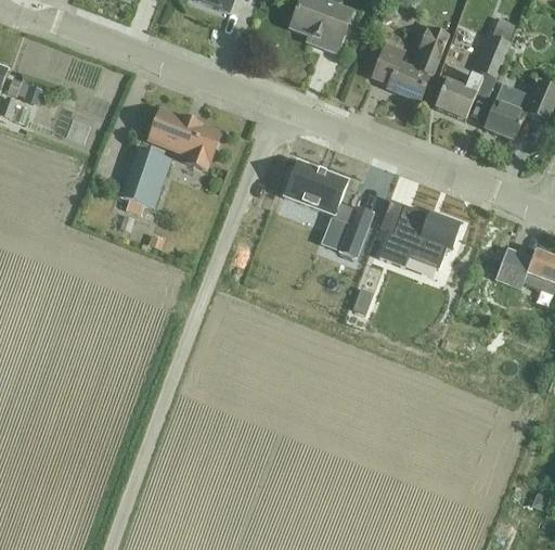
[(199,0),(229,11),(232,0),(199,0)]
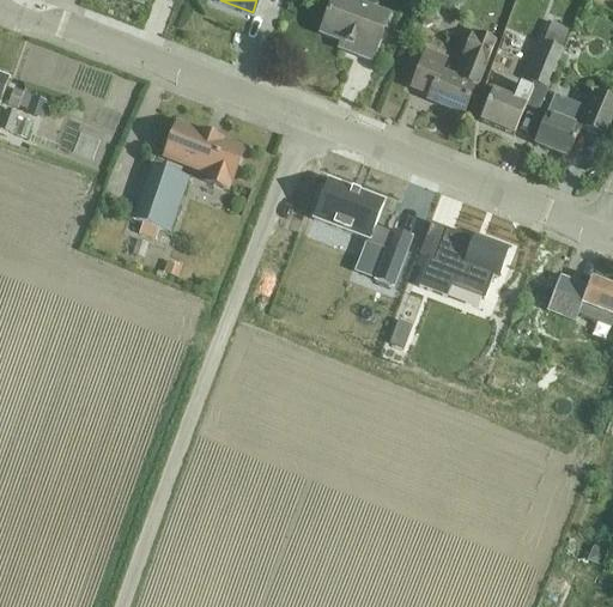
[(389,7),(369,0),(332,0),(322,26),(358,40),(356,48),(372,54),(389,7)]
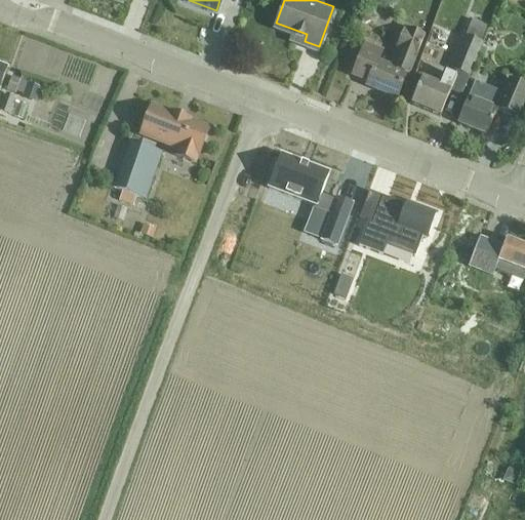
[(361,9),(359,14),(361,18),(365,20),(369,17),(371,13),(369,9),(365,7),(361,9)]
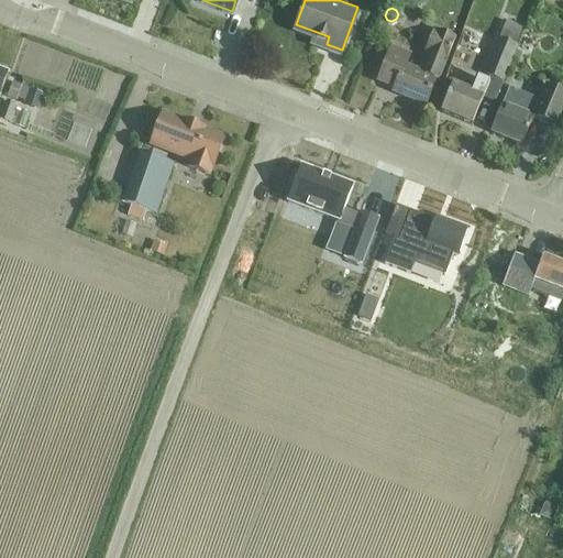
[(452,79),(441,107),(471,119),(481,94),(494,99),(503,76),(525,24),(506,15),(484,68),(482,74),(474,72),(468,86),(452,79)]
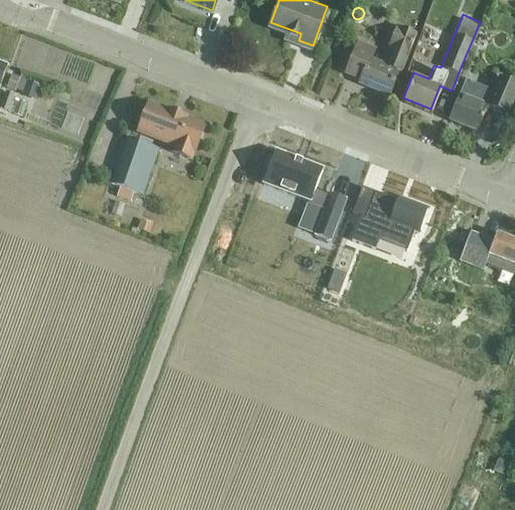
[(396,67),(400,69),(415,30),(399,23),(398,25),(395,24),(387,43),(390,45),(384,62),(366,55),(370,45),(355,39),(344,66),(360,73),(358,79),(387,91),(396,67)]
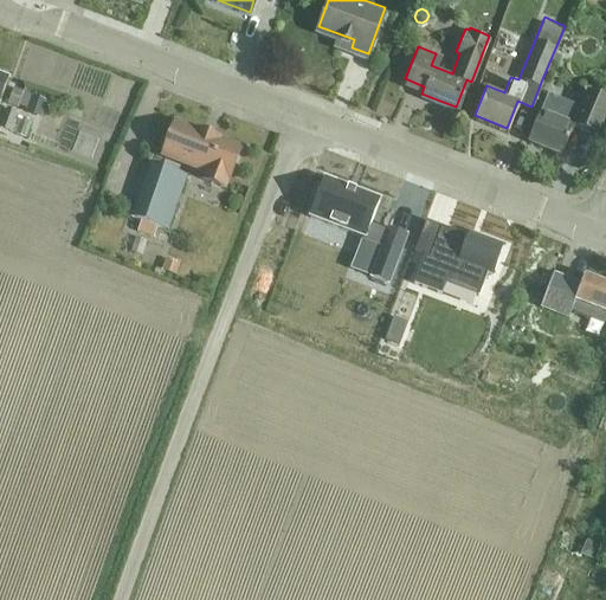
[(485,64),(481,75),(488,78),(494,63),(489,62),(488,65),(485,64)]
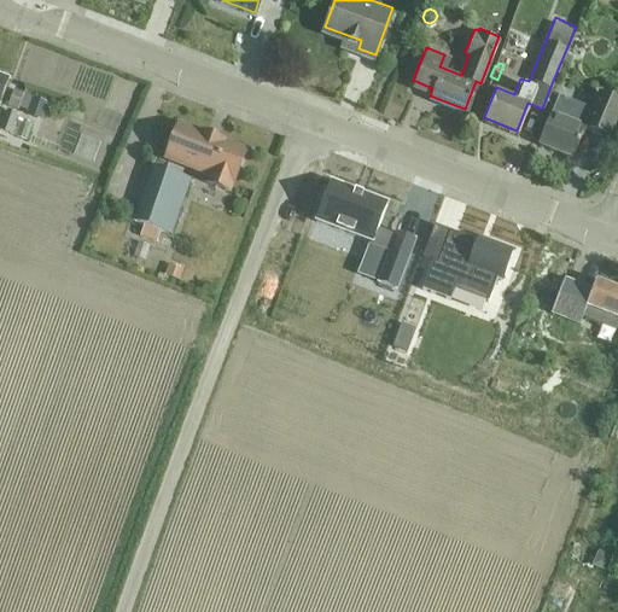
[(617,94),(601,87),(600,89),(583,82),(569,117),(553,111),(540,140),(573,155),(586,124),(610,135),(617,116),(617,94)]
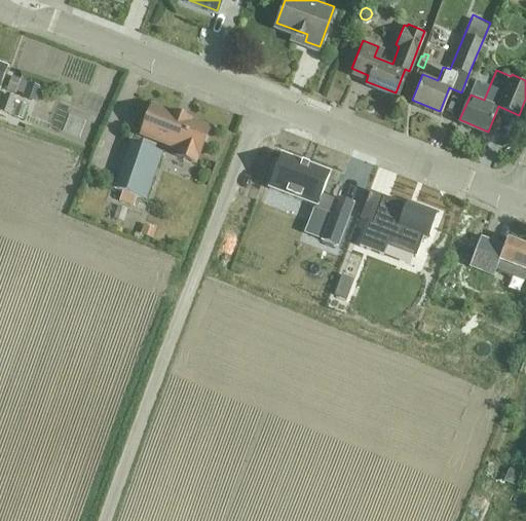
[(11,73),(7,85),(15,88),(20,76),(11,73)]
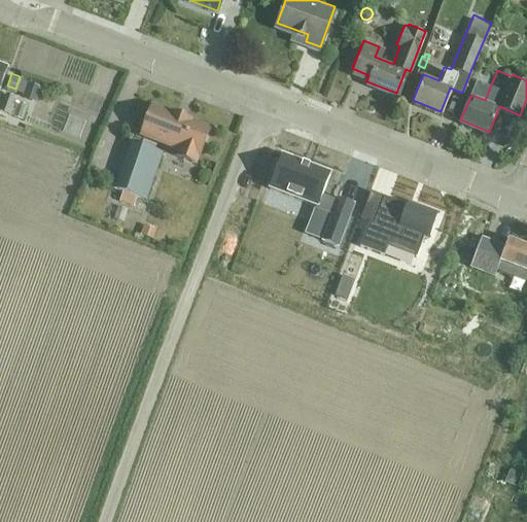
[(35,98),(40,85),(26,80),(22,93),(35,98)]
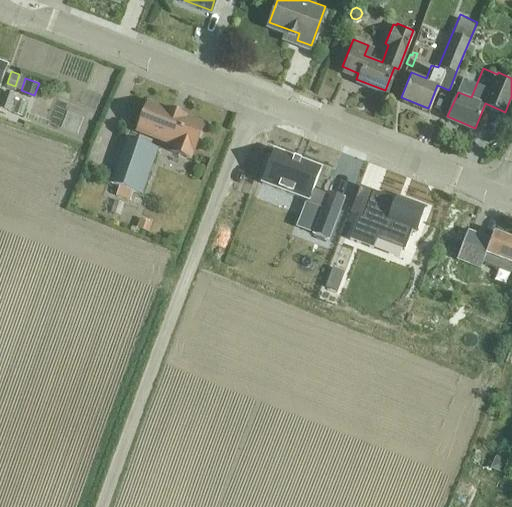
[(4,89),(0,98),(0,104),(7,107),(13,92),(4,89)]
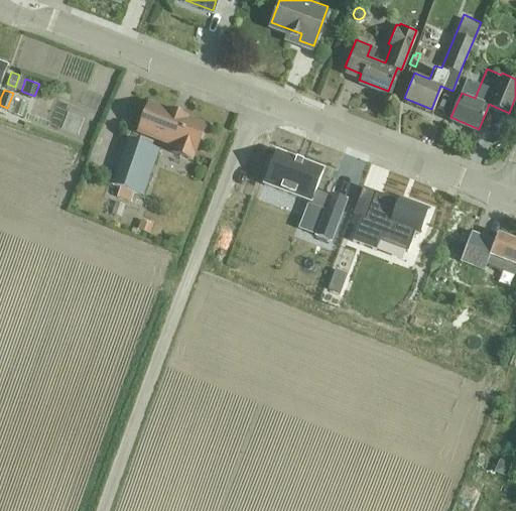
[(195,151),(206,124),(186,117),(186,116),(168,109),(167,109),(149,102),(138,130),(175,144),(172,150),(191,157),(194,151),(195,151)]
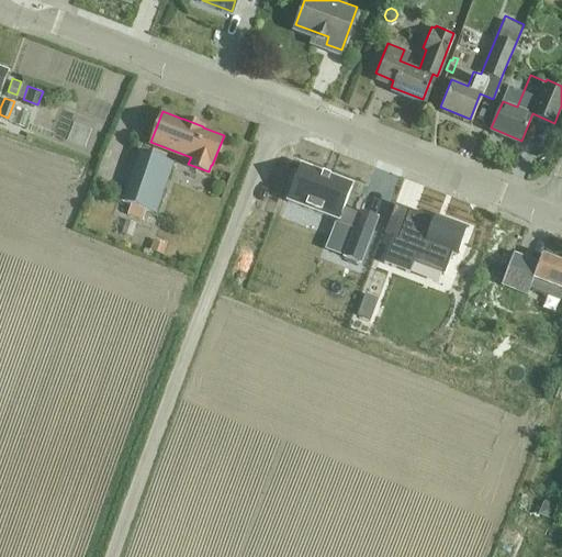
[(138,149),(121,199),(130,202),(126,211),(142,216),(145,207),(155,211),(172,162),(138,149)]
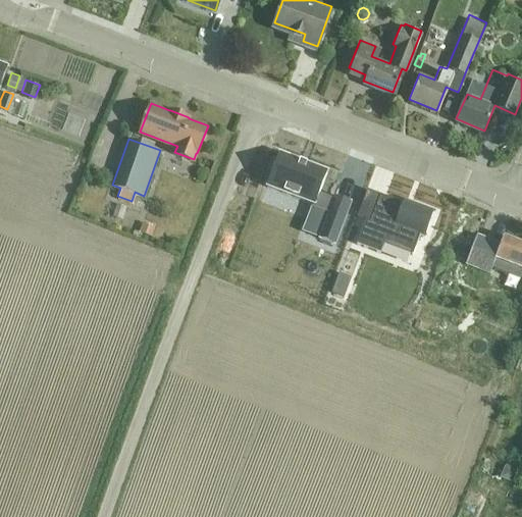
[(320,192),(328,169),(279,151),(267,185),(315,202),(313,205),(330,211),(321,237),(336,242),(352,200),(336,194),(335,197),(320,192)]
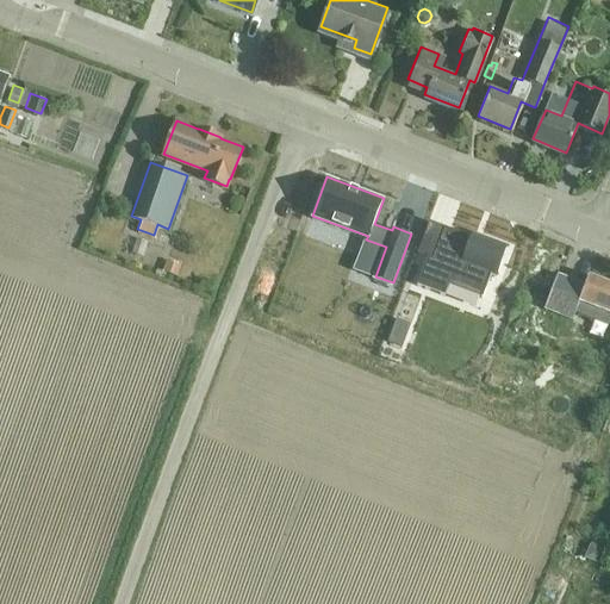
[(422,268),(417,282),(444,292),(447,285),(449,281),(450,278),(466,284),(484,290),(485,288),(491,271),(493,272),(496,273),(497,273),(500,261),(508,243),(497,240),(480,234),(480,236),(479,238),(472,235),(464,232),(450,228),(443,224),(440,235),(434,249),(433,255),(430,254),(428,253),(427,255),(422,268)]
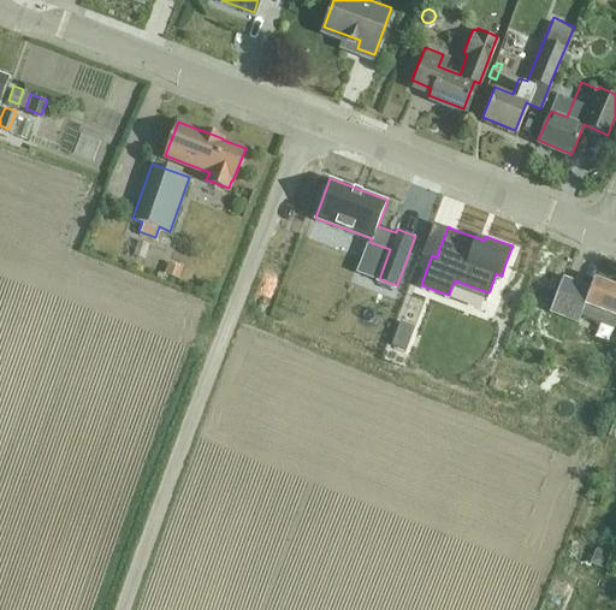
[(179,266),(169,261),(164,272),(176,277),(179,266)]
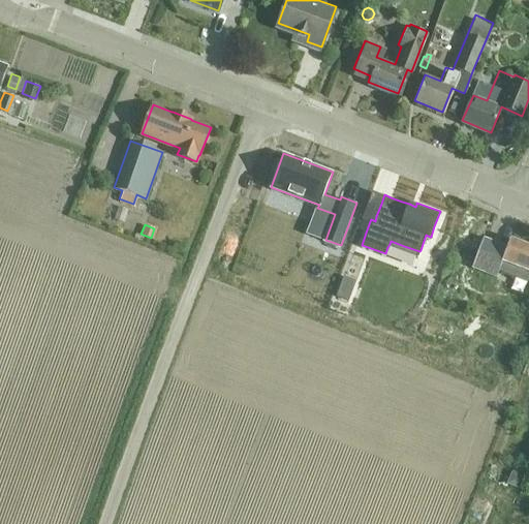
[(484,235),(472,266),(497,275),(498,274),(499,269),(528,280),(528,244),(511,238),(508,245),(484,235)]
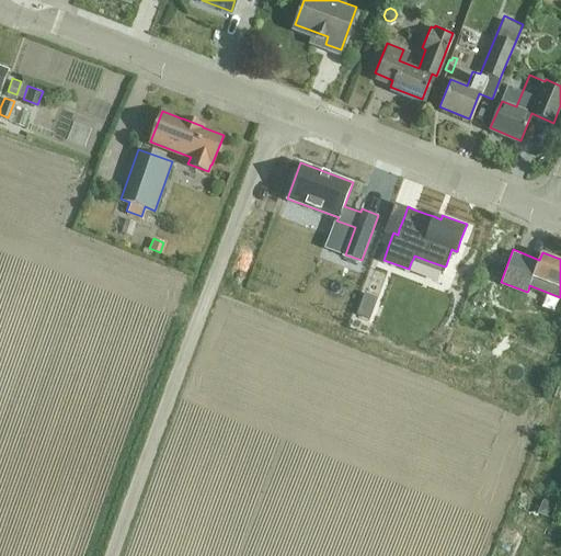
[(366,291),(357,311),(369,316),(378,296),(366,291)]
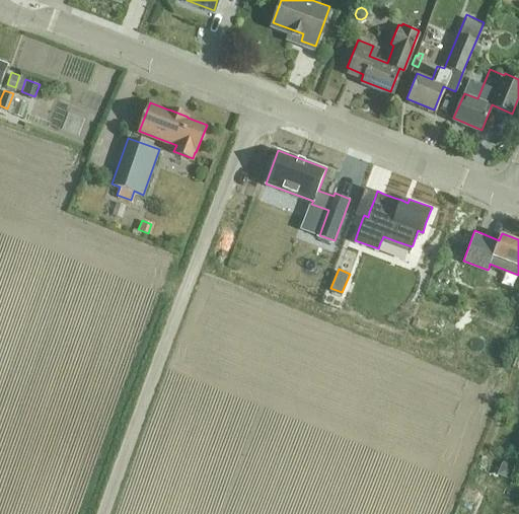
[(503,459),(498,471),(510,476),(514,464),(503,459)]
